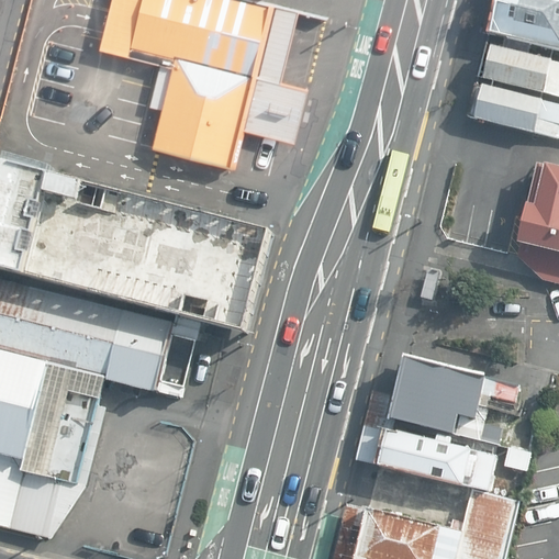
[(299,9),(263,0),(111,0),(110,8),(103,30),(100,45),(175,64),(155,142),(236,163),(245,126),(299,141),(313,85),(281,77),(288,48),(299,9)]
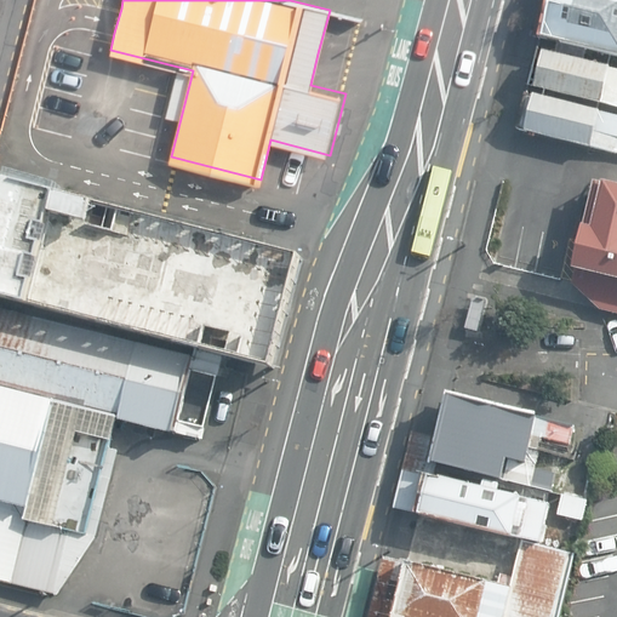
[(541,0),(533,34),(616,52),(616,0),(541,0)]
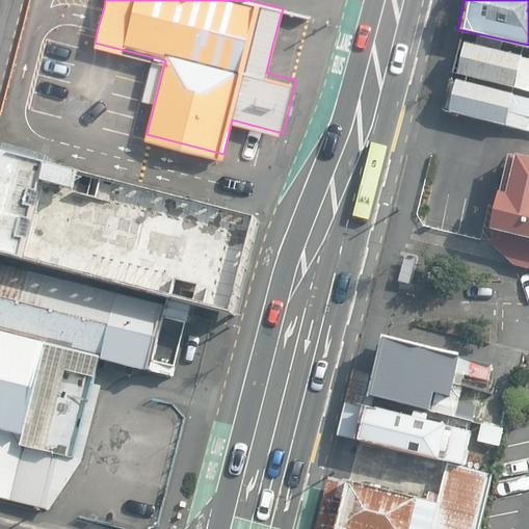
[(528,54),(460,41),(453,75),(528,90),(528,54)]
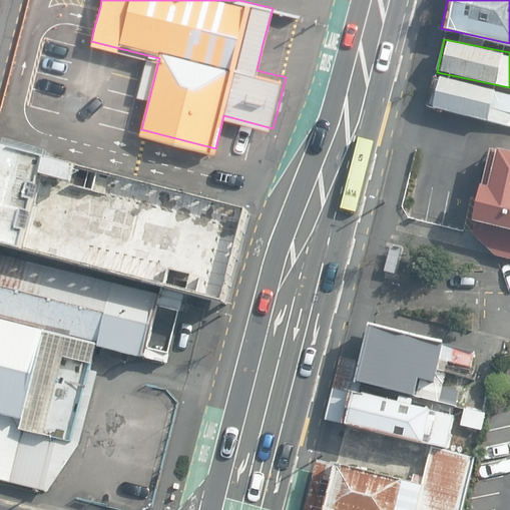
[(509,92),(437,77),(430,111),(509,127),(509,92)]
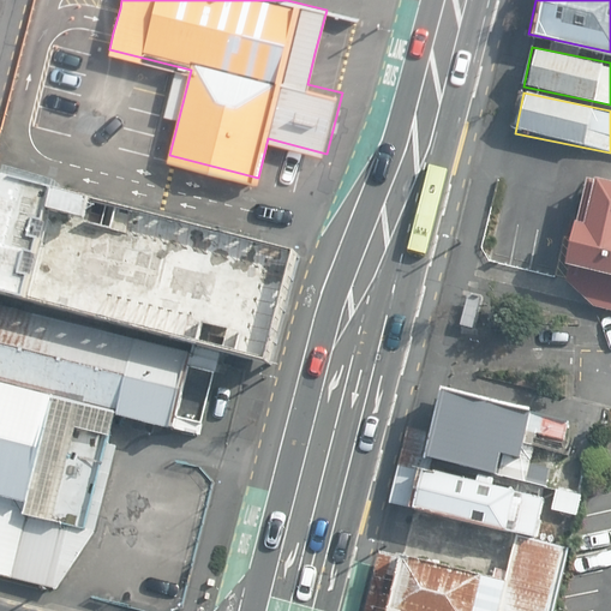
[(95,201),(60,191),(0,175),(0,293),(31,301),(225,352),(244,357),(252,359),(269,364),(298,252),(281,249),(95,201)]
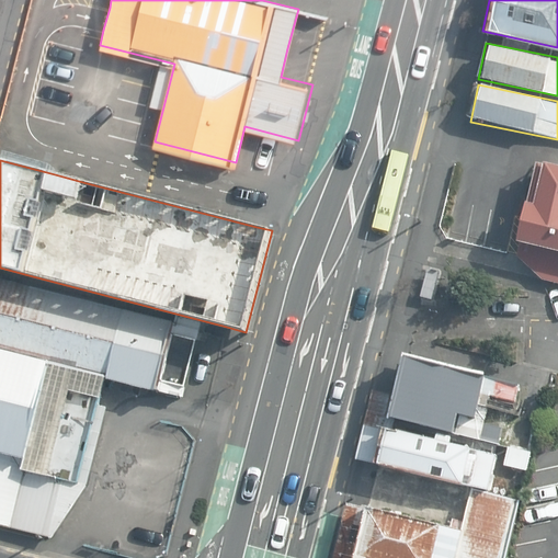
[(557,163),(544,161),(543,163),(536,162),(515,241),(517,242),(515,253),(541,277),(557,281),(557,163)]
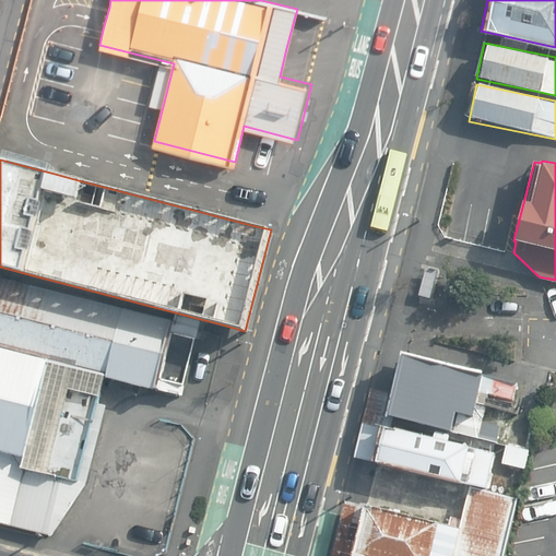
[(156,386),(172,320),(0,276),(0,349),(116,376),(156,386)]
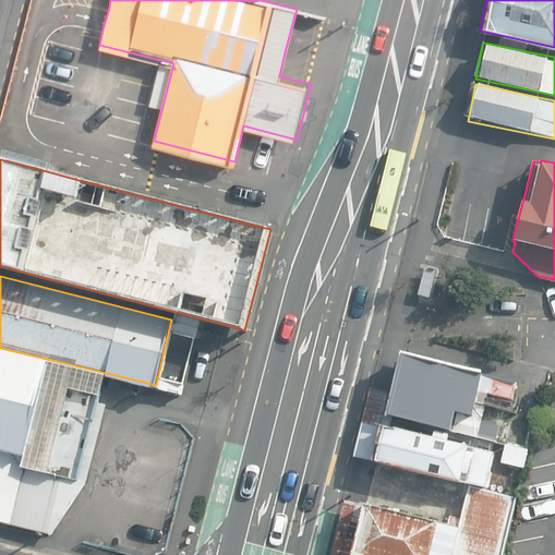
[(116,375),(0,348),(0,511),(56,526),(91,480),(116,375)]
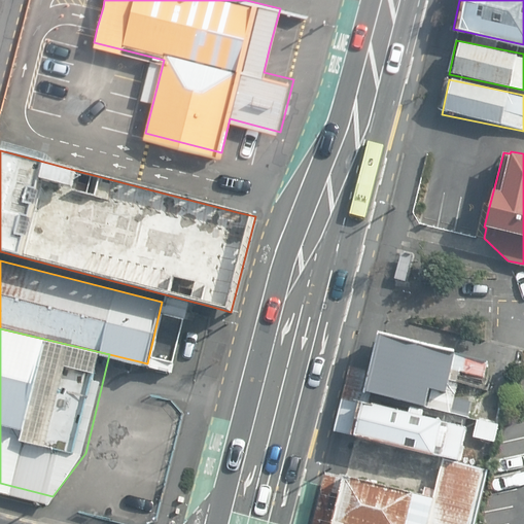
[(453,351),(377,332),(362,390),(441,410),(453,351)]
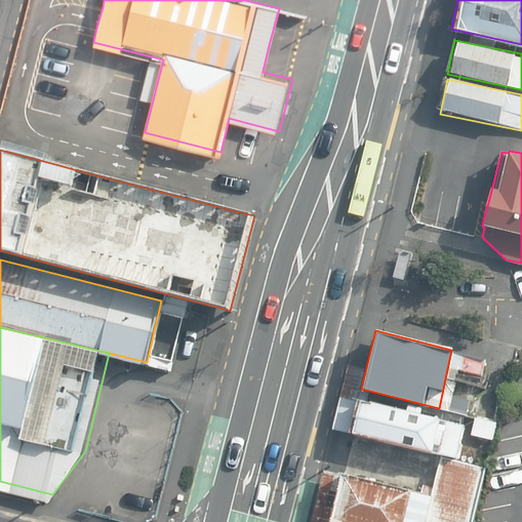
[(463,423),(360,397),(352,431),(397,442),(453,456),(463,423)]
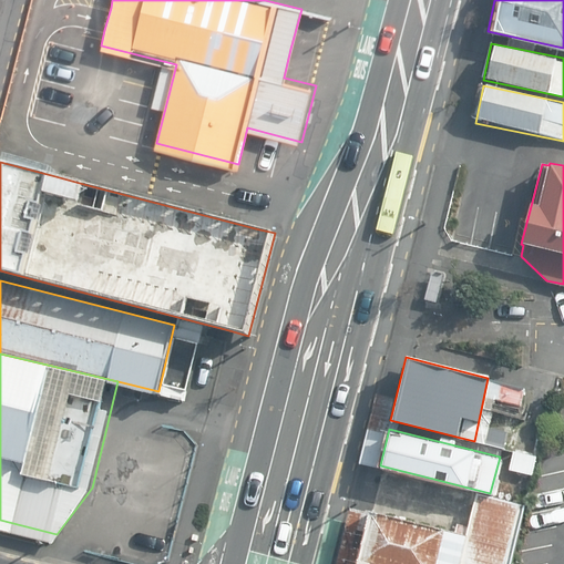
[(452,529),(369,510),(355,563),(510,563),(521,506),(474,495),(464,532),(452,529)]
